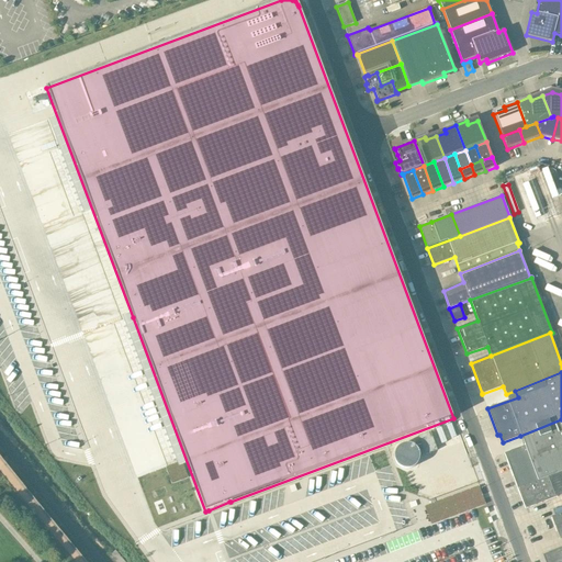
[(517,490),(561,472),(561,419),(520,436),(525,446),(504,453),(517,490)]
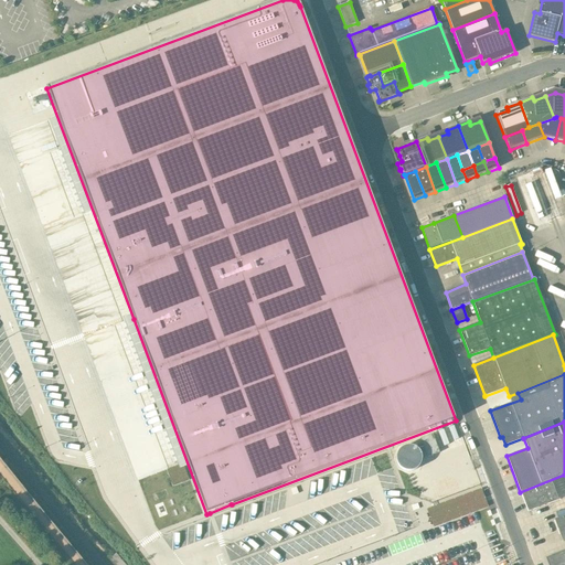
[(433,434),(419,439),(427,458),(439,452),(433,434)]
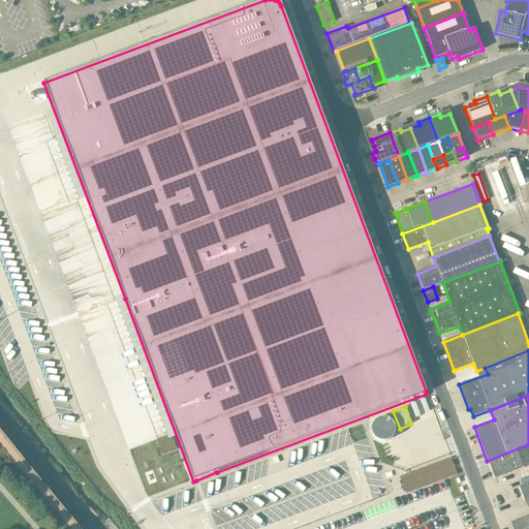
[(528,444),(504,454),(508,464),(525,457),(528,466),(528,477),(516,484),(528,516),(528,515),(528,444)]
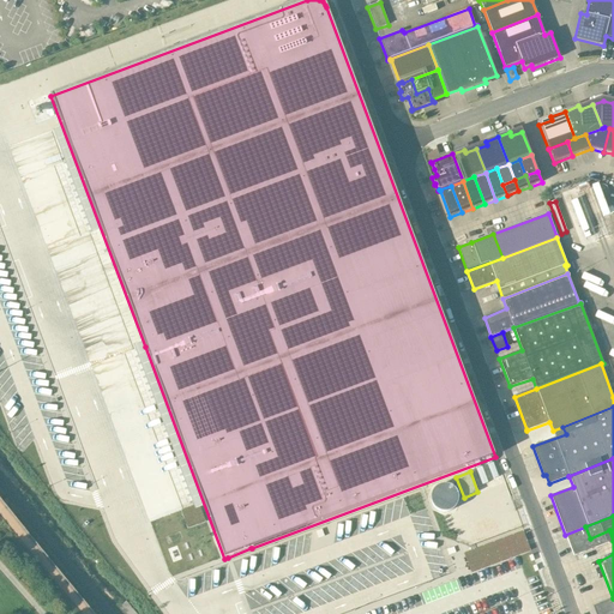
[(613,613),(613,597),(613,599),(593,607),(595,613),(613,613)]
